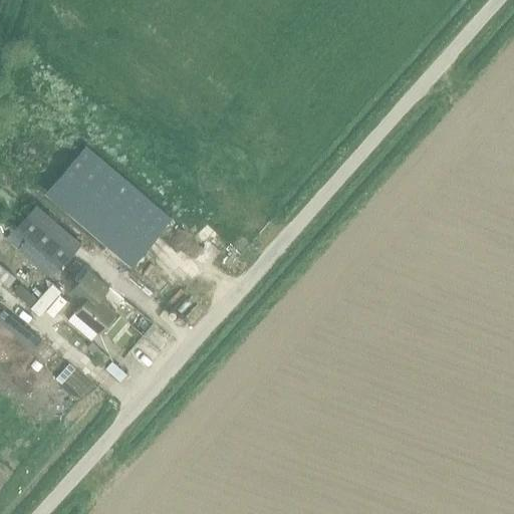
[(171,219),(156,206),(84,146),(45,192),(132,265),(171,219)]
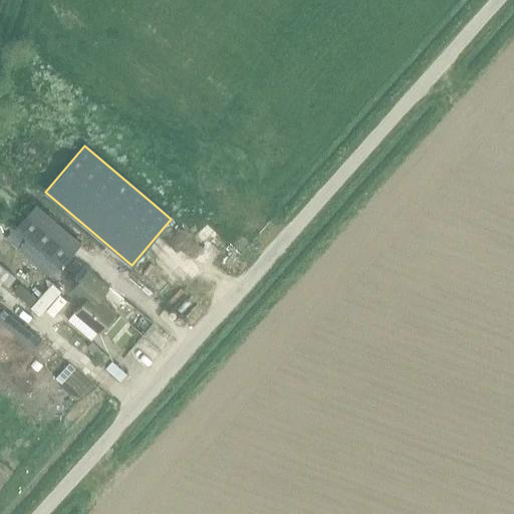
[(36,204),(15,229),(60,268),(82,242),(36,204)]
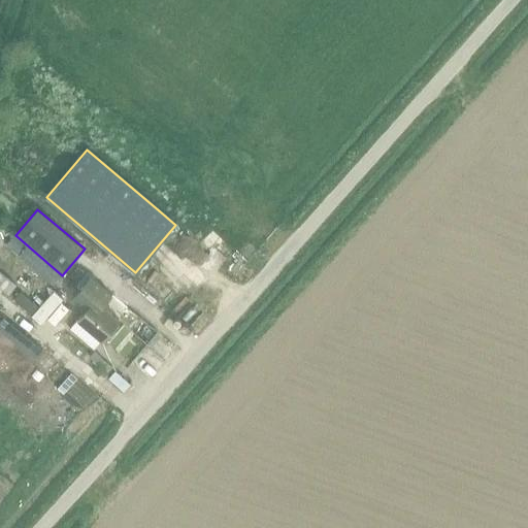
[(78,319),(69,329),(93,349),(102,338),(119,319),(103,305),(111,294),(96,281),(90,275),(73,296),(88,307),(78,319)]
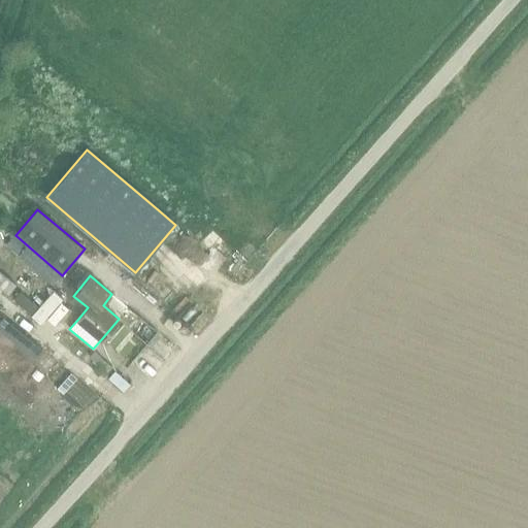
[(56,310),(54,314),(52,316),(57,321),(62,316),(56,310)]
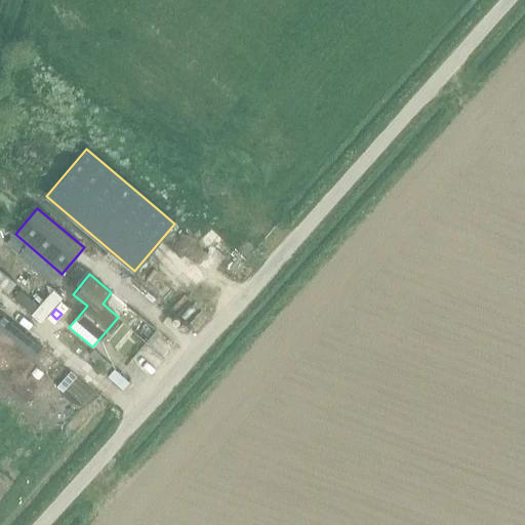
[(115,370),(109,377),(123,390),(129,382),(115,370)]
